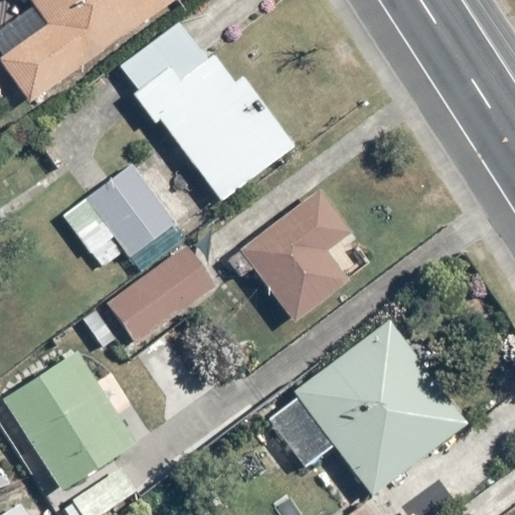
[(175,0),(28,0),(46,25),(0,56),(0,62),(28,103),(175,0)]
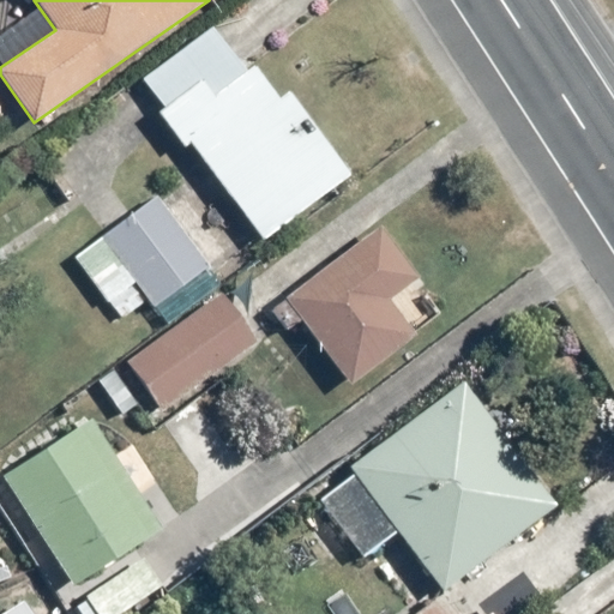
[(290,91),(280,100),(256,67),(214,98),(202,82),(158,114),(184,148),(190,143),(262,241),(351,175),(290,91)]
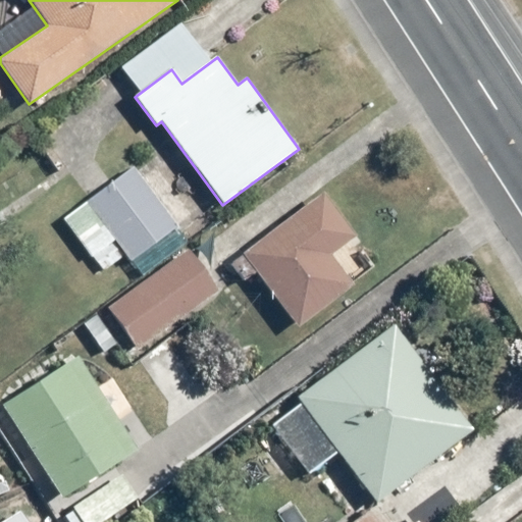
[(89,202),(131,261),(177,228),(135,169),(89,202)]
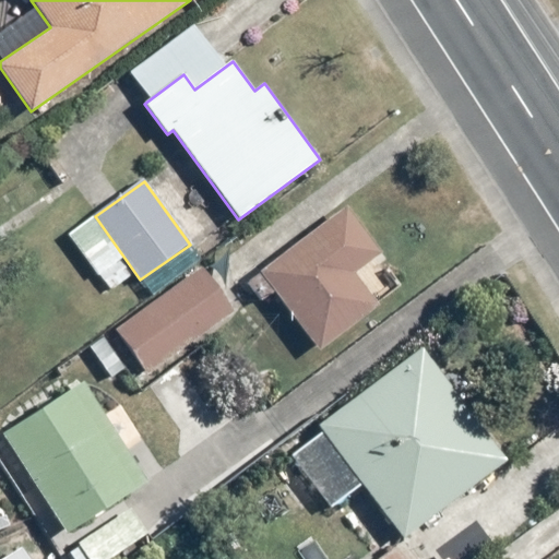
[(276,292),(320,351),(379,306),(355,273),(382,253),(348,209),(249,283),(263,301),(276,292)]
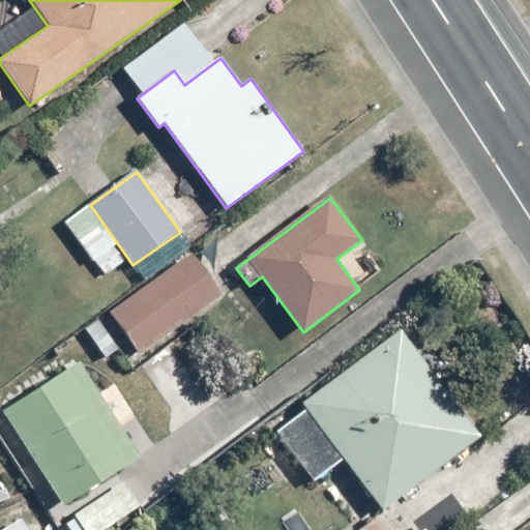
[(141,352),(219,296),(192,256),(112,313),(141,352)]
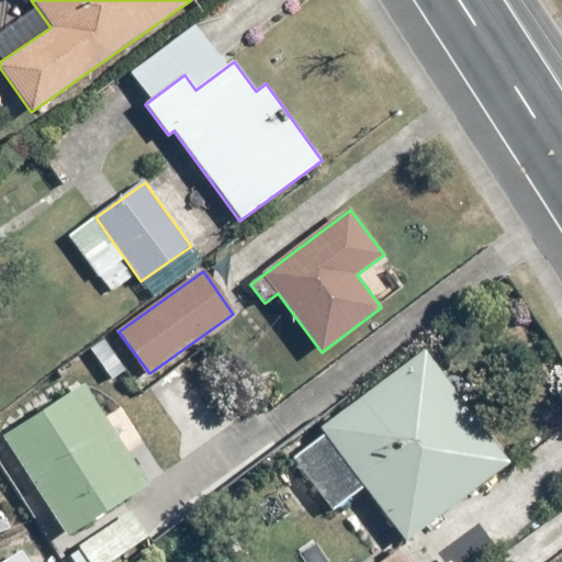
[(405,539),(507,463),(425,351),(322,427),(405,539)]
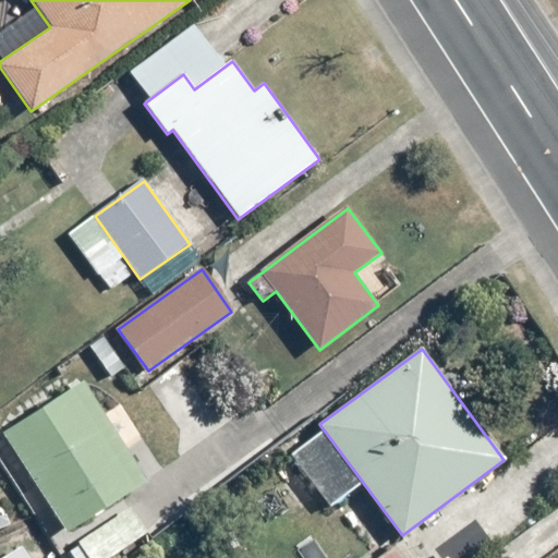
[(3,433),(67,532),(147,481),(83,381),(3,433)]
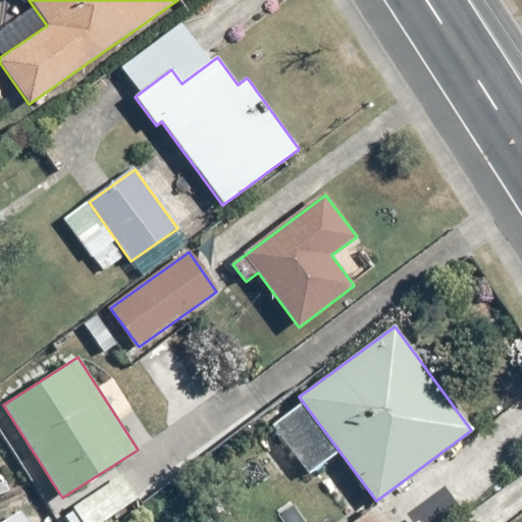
[(386,521),(376,507),(356,521),(386,521)]
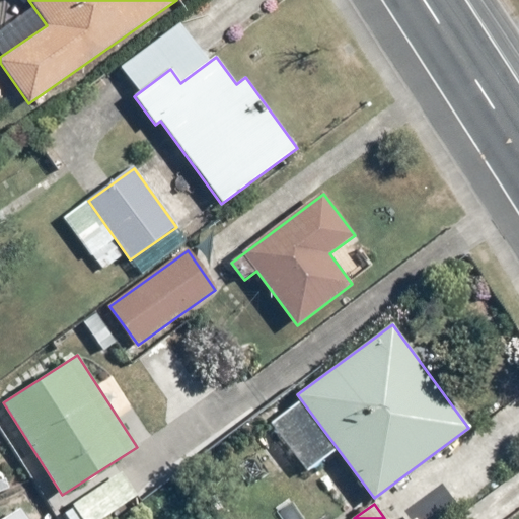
[(24,518),(17,507),(0,517),(0,518),(24,518)]
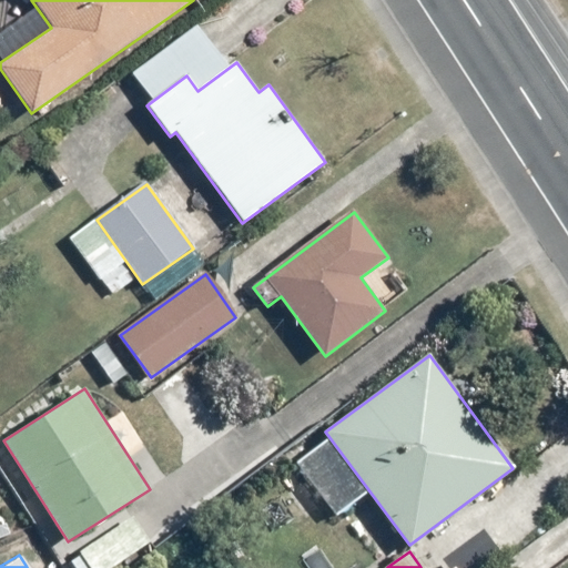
All buildings are outlined.
